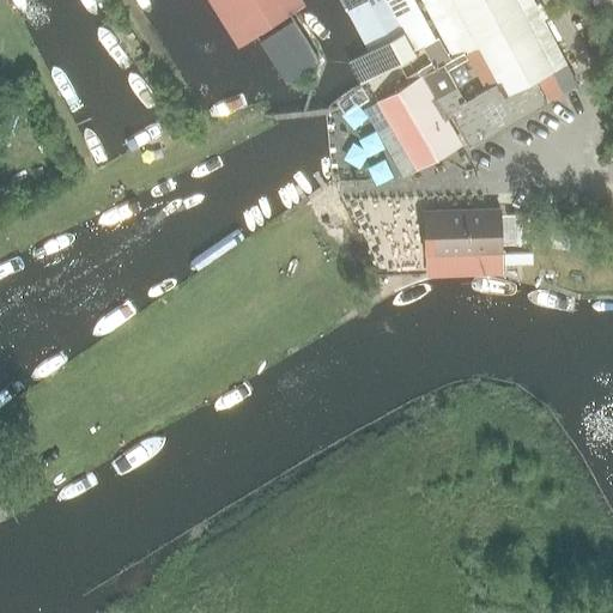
[(577,86),(566,64),(565,62),(547,25),(544,19),(536,6),(533,0),(422,0),(434,22),(453,59),(450,60),(437,37),(420,47),(430,62),(416,71),(420,79),(378,103),(410,157),(436,143),(443,155),(457,146),(445,125),(447,123),(454,120),(469,146),(486,137),(483,132),(536,101),(540,107),(547,103),(534,80),(540,77),(550,72),(562,95),(577,86)]
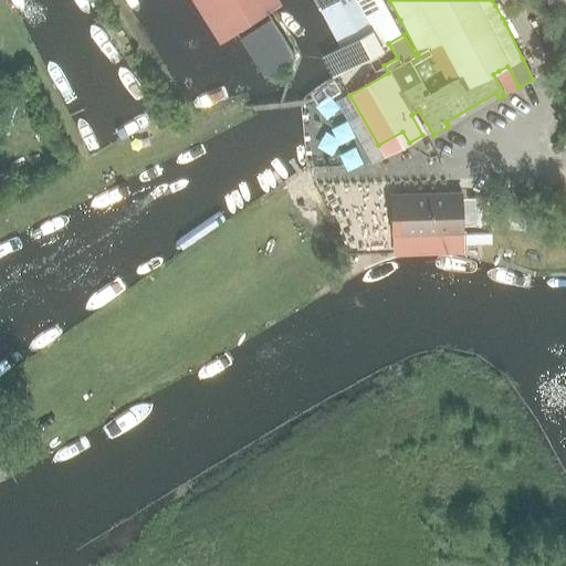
[(264,74),(295,54),(270,17),(240,38),(264,74)]
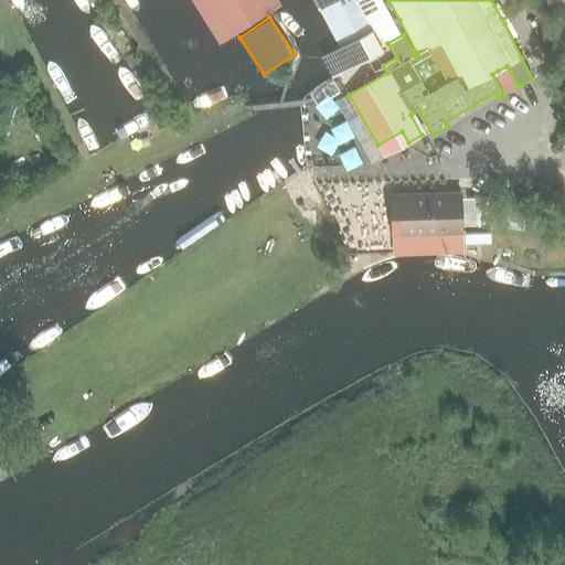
[(372,30),(321,57),(331,77),(337,75),(382,50),(372,30)]
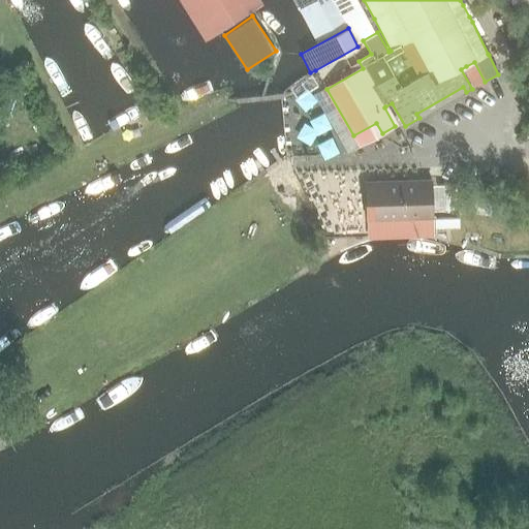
[(403,181),(374,182),(375,218),(404,217),(432,216),(431,180),(430,180),(430,185),(415,186),(415,181),(403,181)]
